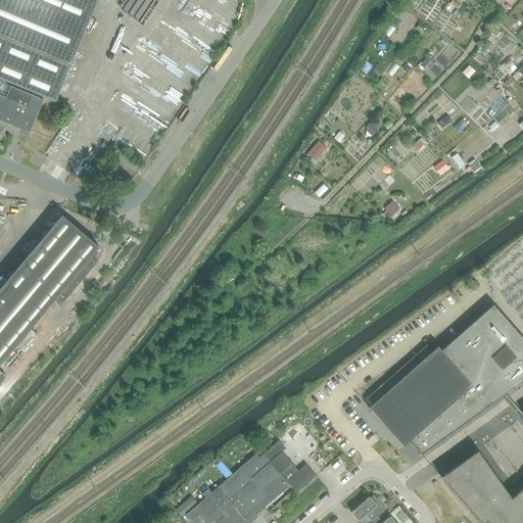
[(0,0),(0,79),(55,101),(96,0),(0,0)]
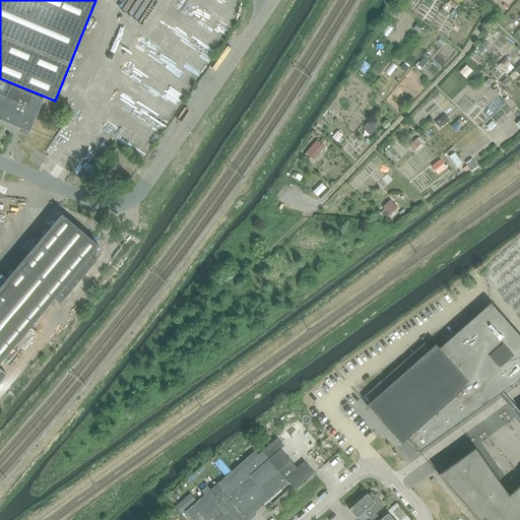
[(6,98),(0,94),(0,120),(7,123),(20,128),(27,131),(42,99),(10,85),(6,98)]
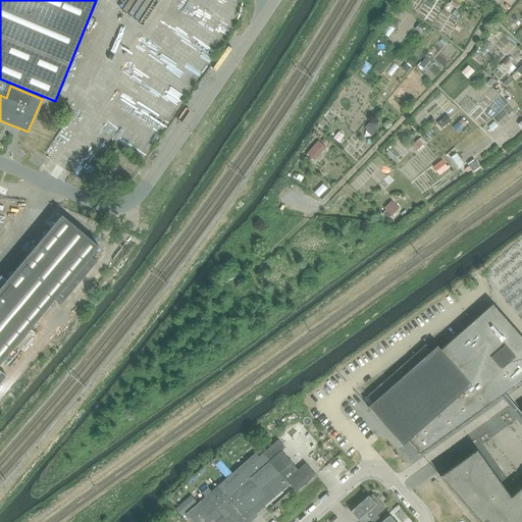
[(105,169),(115,175),(122,165),(112,159),(105,169)]
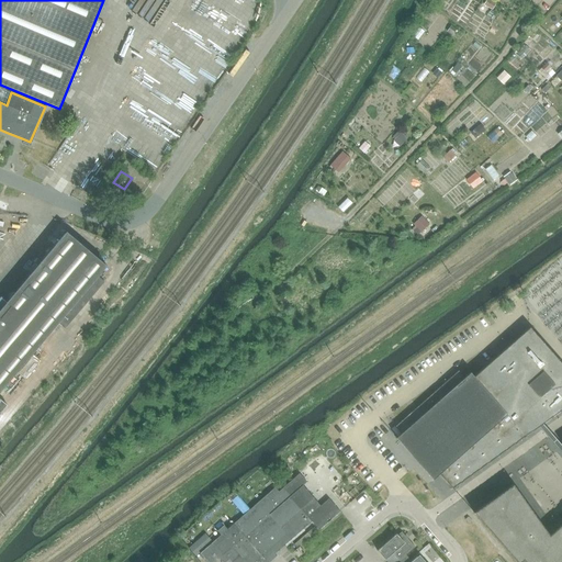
[(0,413),(7,405),(0,398),(0,392),(58,324),(65,328),(104,282),(98,276),(107,266),(67,233),(0,311),(0,413)]
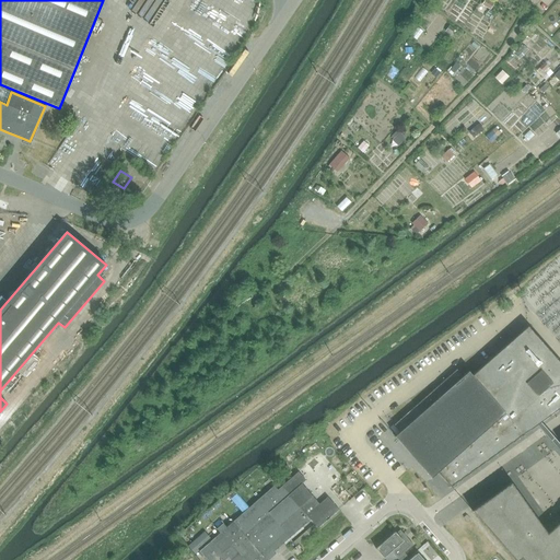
[(522,294),(535,310),(559,288),(559,277),(552,268),(522,294)]
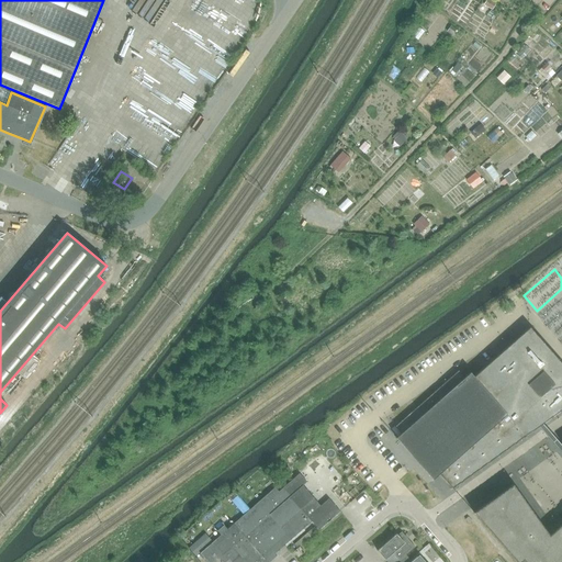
[(439,474),(451,489),(453,487),(561,407),(561,363),(530,328),(469,382),(459,371),(396,427),(402,433),(397,437),(395,439),(433,481),(439,474)]
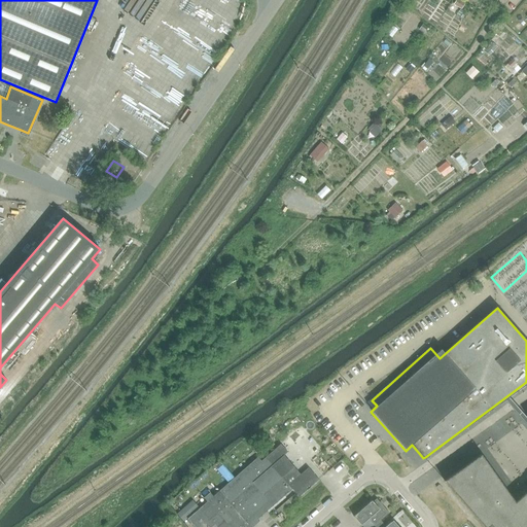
[(280,444),(265,458),(291,489),(299,497),(318,480),(308,467),(300,475),(283,455),(287,452),(280,444)]
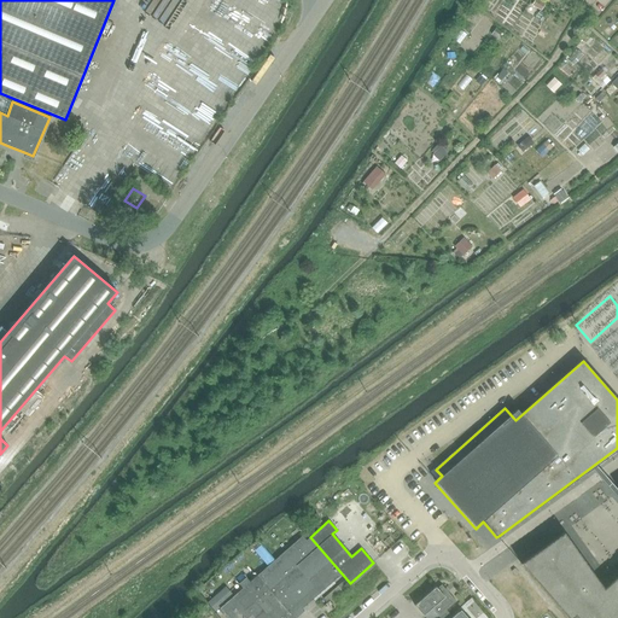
[(523,563),(520,564),(570,617),(617,617),(617,576),(604,589),(564,532),(523,563)]
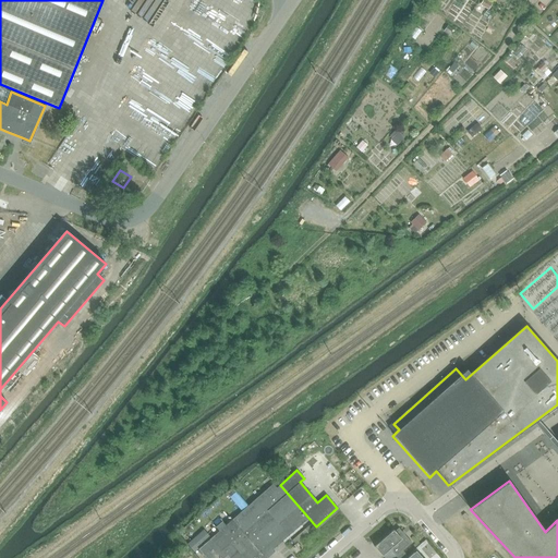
[(273,484),(232,520),(263,555),(270,548),(271,549),(308,518),(280,485),(276,488),(273,484)]
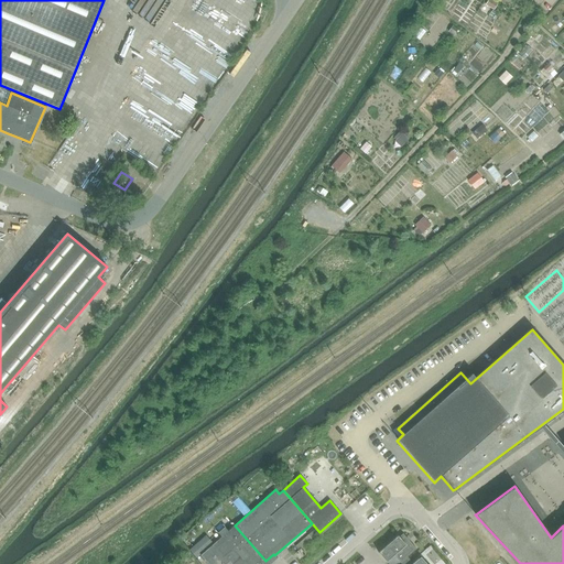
[(268,563),(266,561),(235,525),(227,531),(224,528),(217,533),(221,538),(199,555),(207,563),(215,563),(219,561),(221,563),(268,563)]
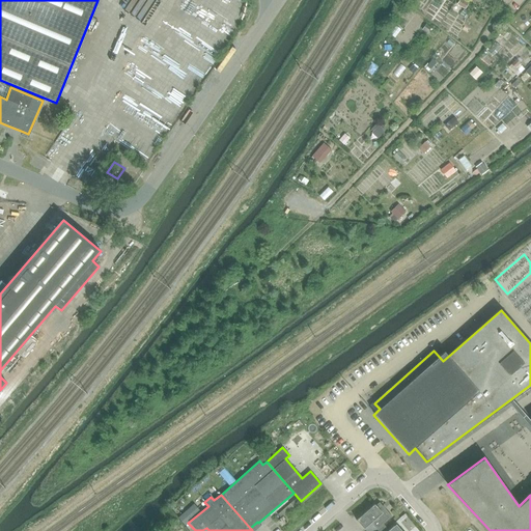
[(356,521),(364,529),(371,523),(376,530),(392,516),(380,503),(375,506),(374,504),(356,521)]
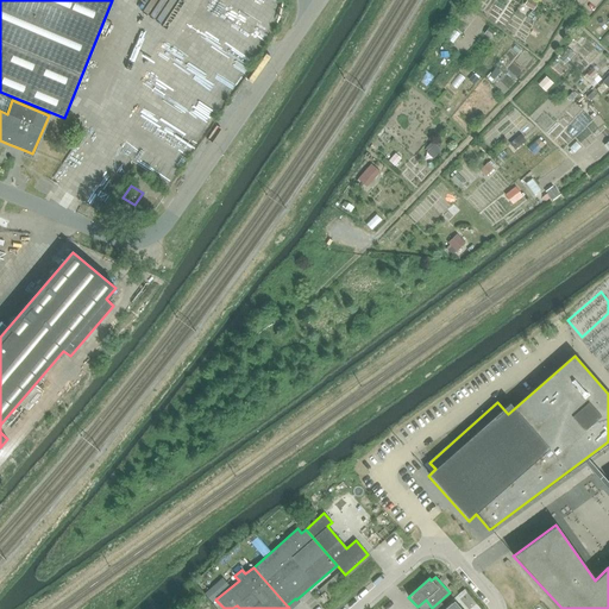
[(221,578),(203,595),(212,603),(230,586),(221,578)]
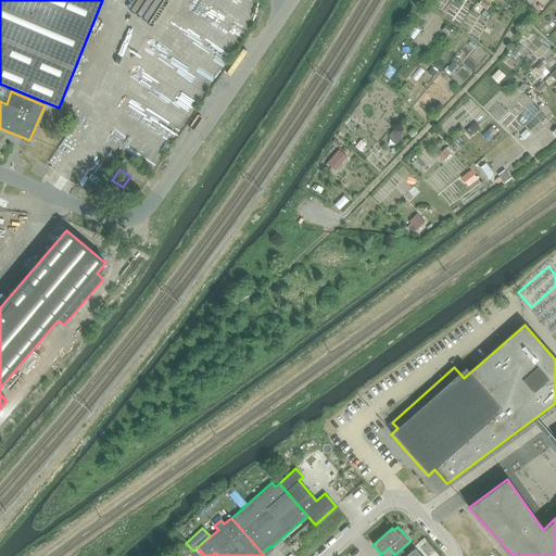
[(290,546),(292,550),(294,552),(301,546),(295,541),(290,546)]
